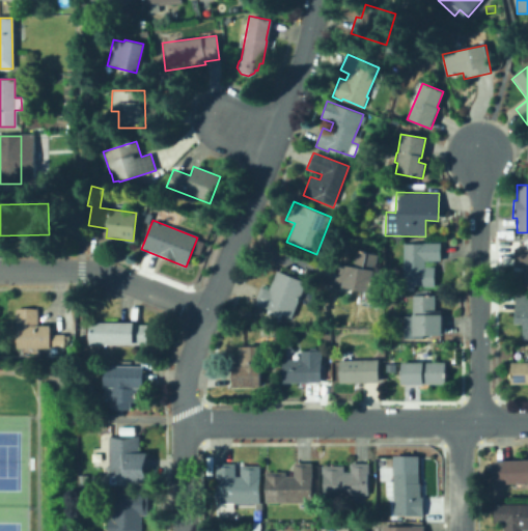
[(440,243),(440,261),(423,261),(423,268),(434,267),(434,286),(422,285),(403,286),(401,244),(422,243),(440,243)]
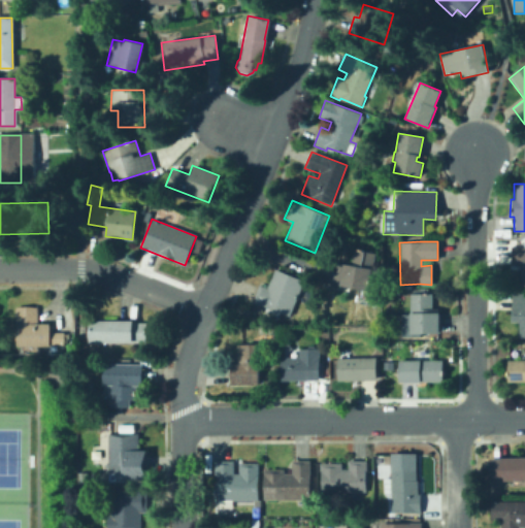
[(524,246),(524,286),(520,286),(520,266),(511,266),(511,246),(524,246)]
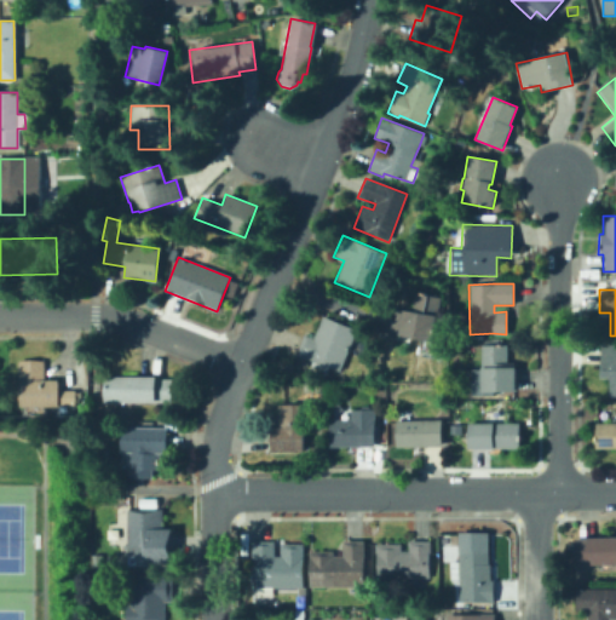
[(439,298),(432,342),(389,334),(393,308),(410,311),(413,293),(439,298)]
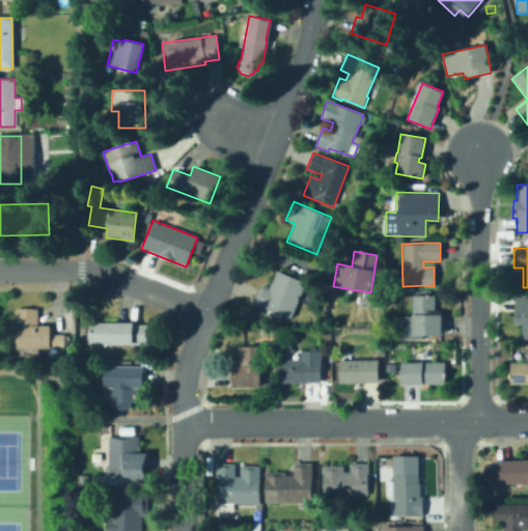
[(305,282),(292,318),(282,314),(279,323),(265,317),(267,310),(253,304),(259,286),(268,289),(275,271),(305,282)]
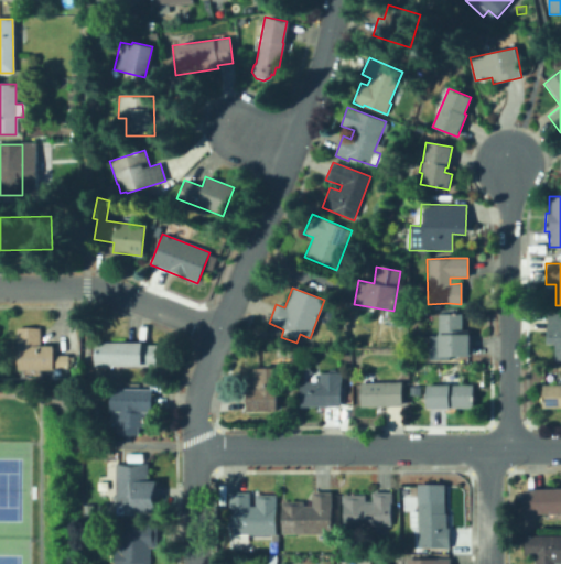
[(461,314),(462,334),(470,334),(470,356),(438,357),(438,334),(438,314),(461,314)]
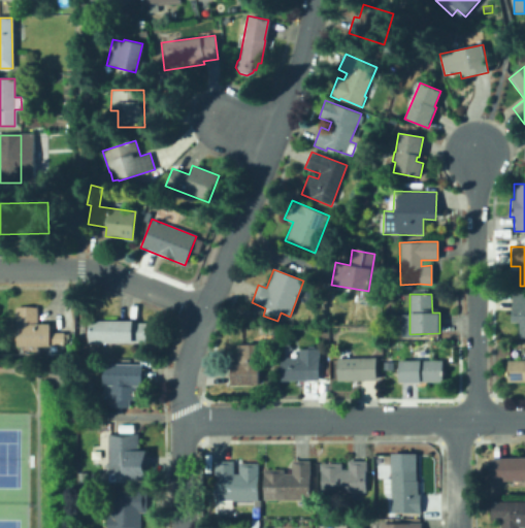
[(524,294),(524,338),(518,338),(519,323),(511,323),(512,294),(524,294)]
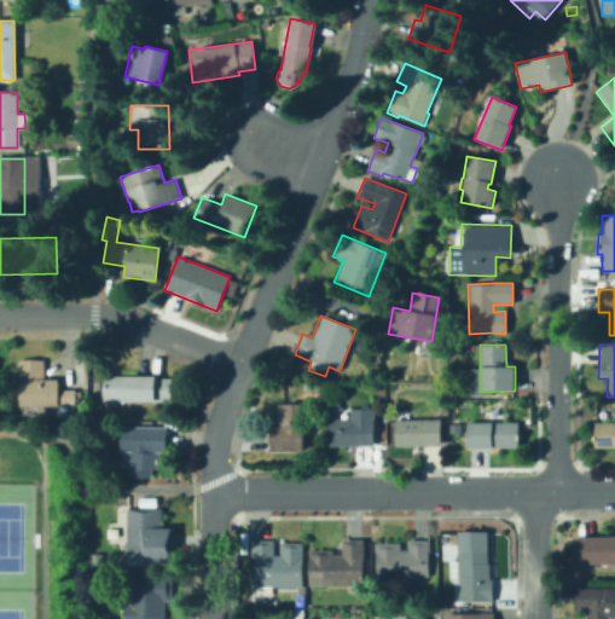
[(73,389),(74,405),(57,405),(57,406),(19,406),(19,381),(16,381),(16,360),(42,360),(42,380),(57,380),(57,389),(73,389)]
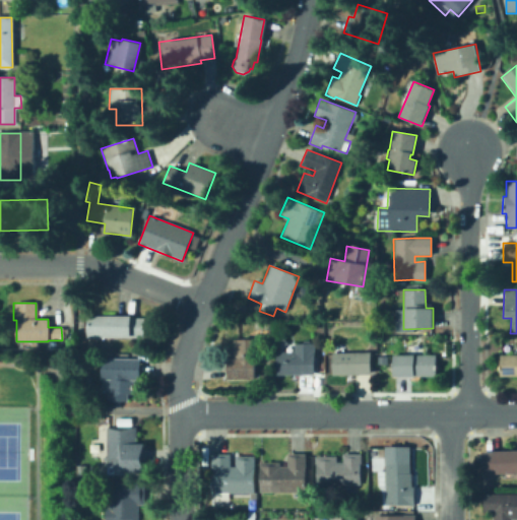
[(142,317),(142,337),(84,337),(84,316),(142,317)]
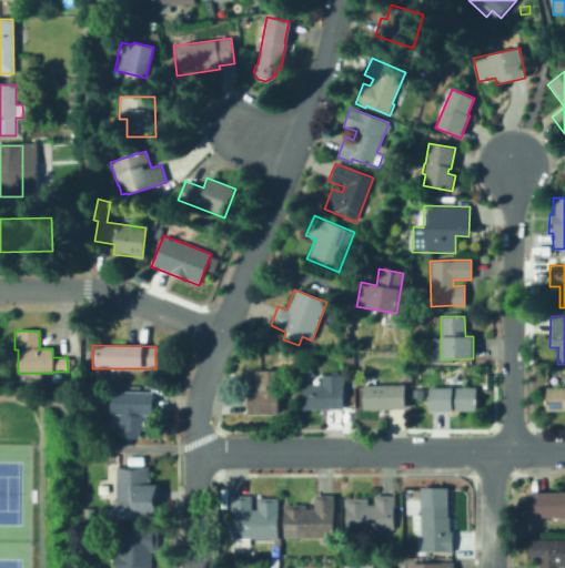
[(305,382),(300,375),(306,368),(312,375),(305,382)]
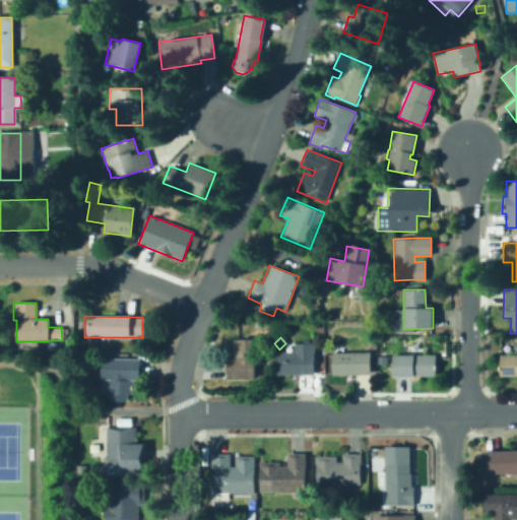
[(255,339),(254,360),(254,379),(228,380),(228,359),(233,359),(233,339),(255,339)]
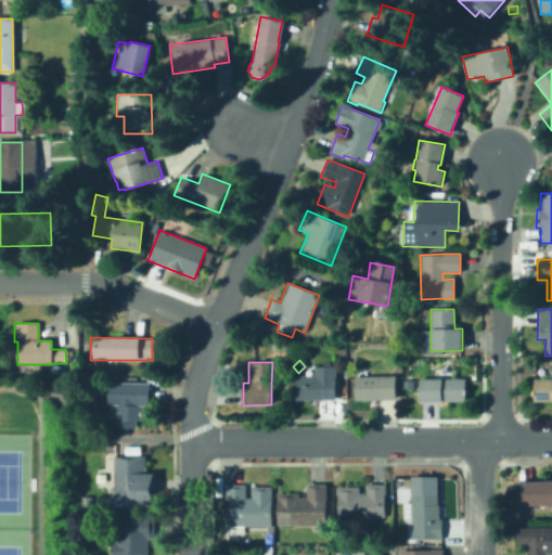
[(335,366),(336,401),(295,401),(295,376),(315,376),(313,366),(335,366)]
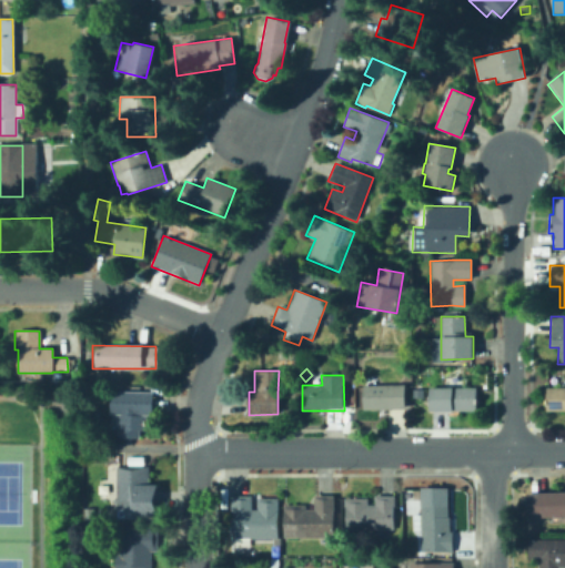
[(404,385),(405,409),(363,411),(363,385),(404,385)]
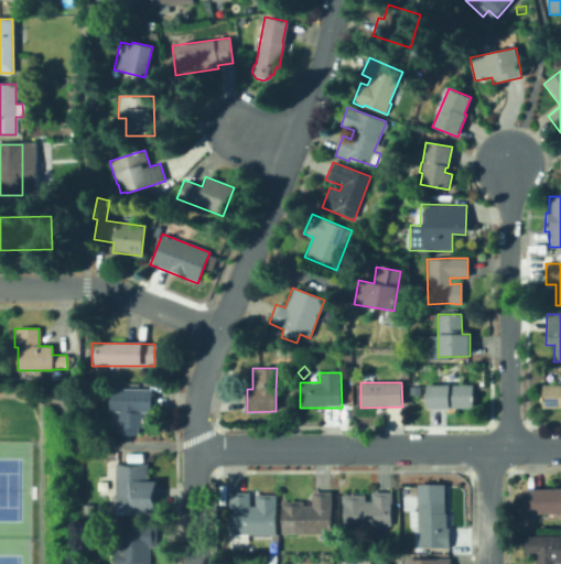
[(419,393),(409,393),(409,386),(419,384),(419,393)]
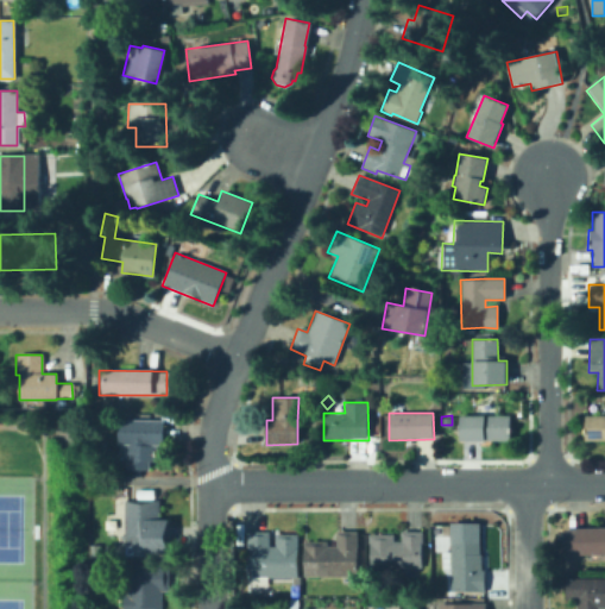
[(509,416),(509,440),(459,440),(459,416),(509,416)]
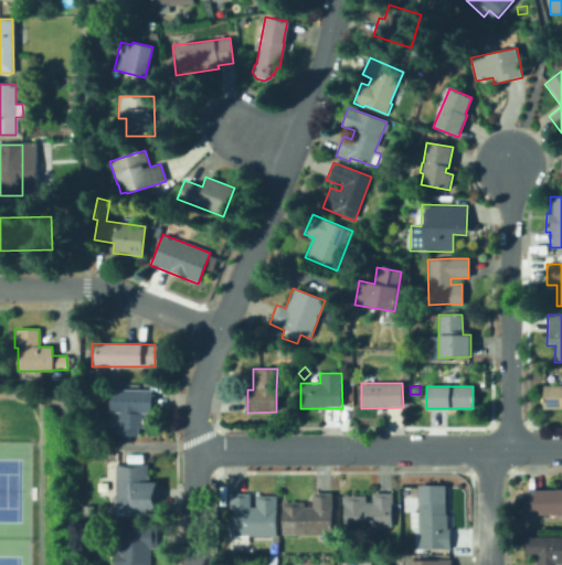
[(561,386),(561,408),(542,408),(542,386),(561,386)]
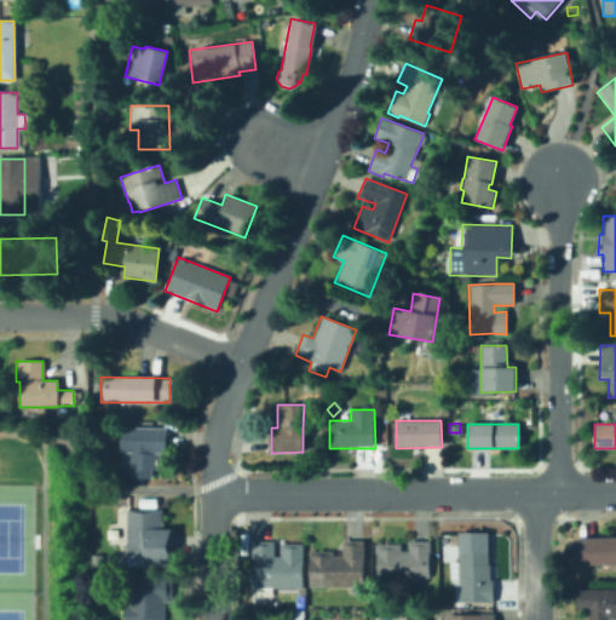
[(166,429),(166,453),(159,453),(159,470),(151,470),(151,478),(127,477),(127,453),(114,453),(114,428),(166,429)]
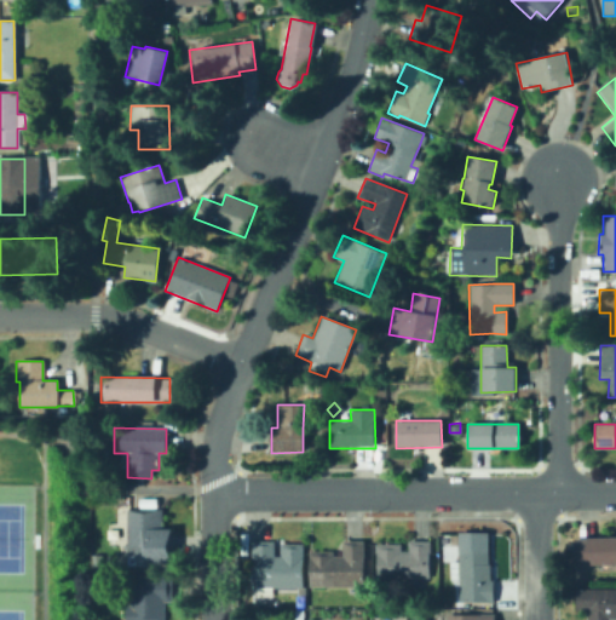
[(171,529),(172,564),(142,564),(143,557),(125,557),(125,510),(161,510),(162,529),(171,529)]
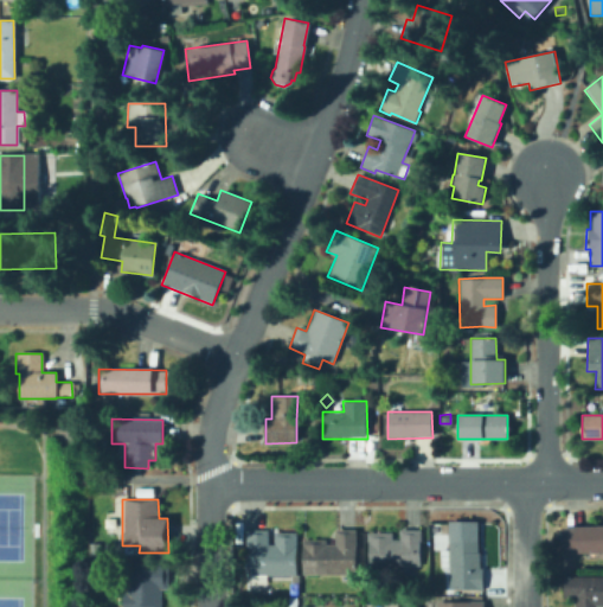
[(602,526),(602,553),(563,554),(562,528),(602,526)]
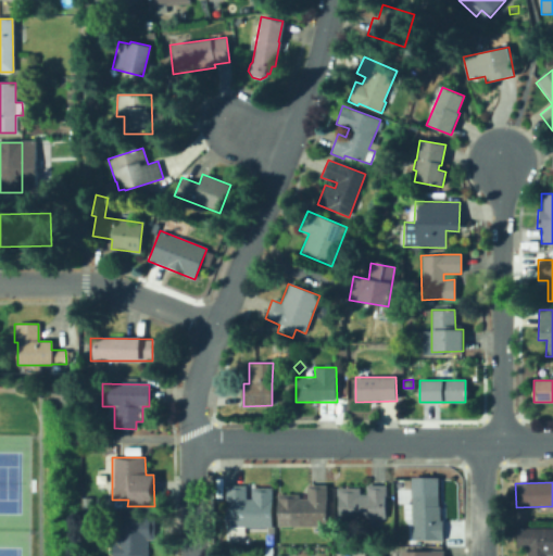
[(385,484),(386,519),(337,519),(337,488),(359,488),(359,494),(365,494),(365,484),(385,484)]
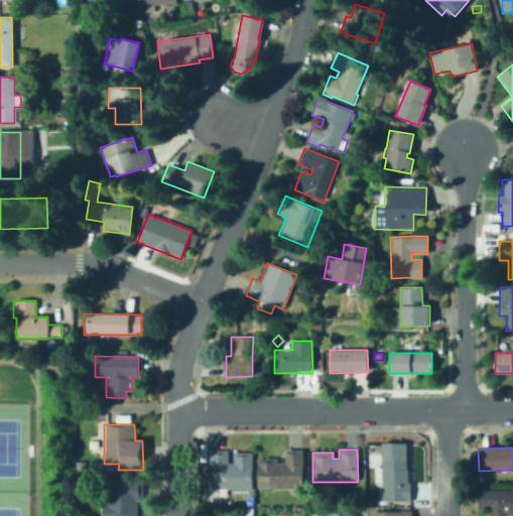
[(227,464),(233,464),(233,453),(251,453),(251,490),(209,490),(209,450),(227,450),(227,464)]
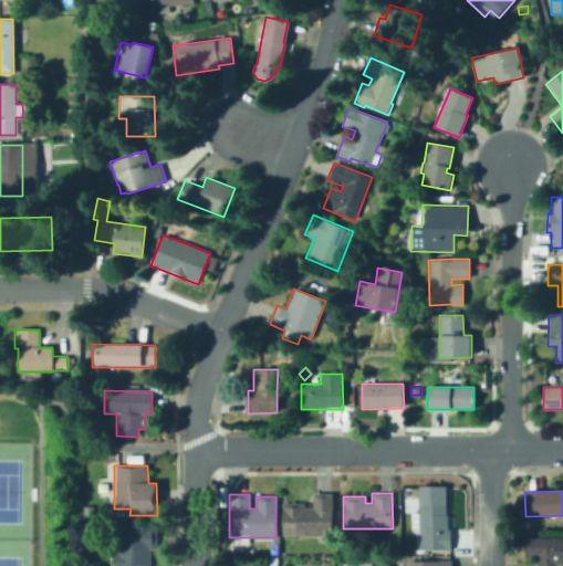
[(332,494),(331,536),(281,536),(281,504),(303,504),(303,507),(312,507),(312,494),(332,494)]
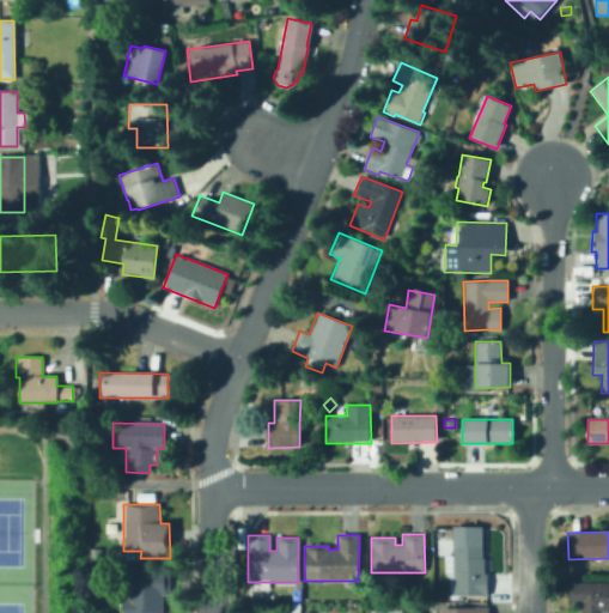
[(480,596),(451,596),(451,575),(444,575),(444,556),(452,556),(451,535),(482,535),(482,558),(485,574),(487,574),(487,596),(480,596)]
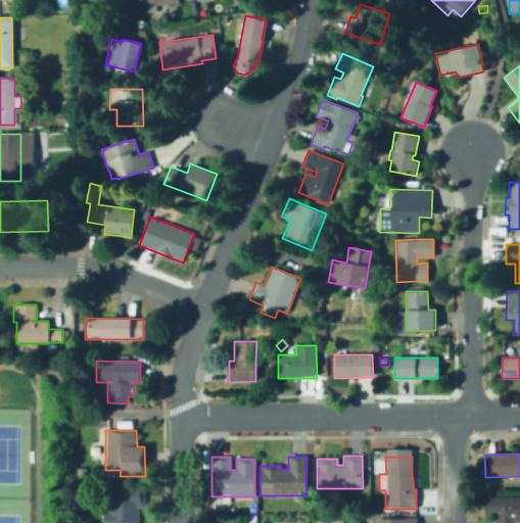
[(376,471),(371,466),(377,461),(382,466),(376,471)]
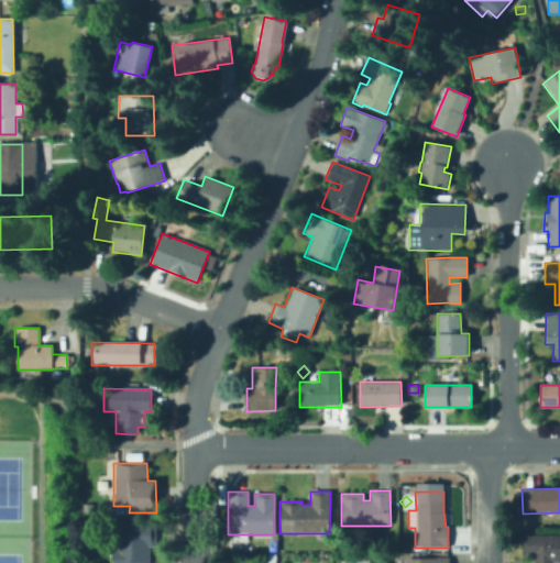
[(155,522),(155,547),(149,547),(149,562),(112,562),(112,550),(116,550),(116,522),(155,522)]
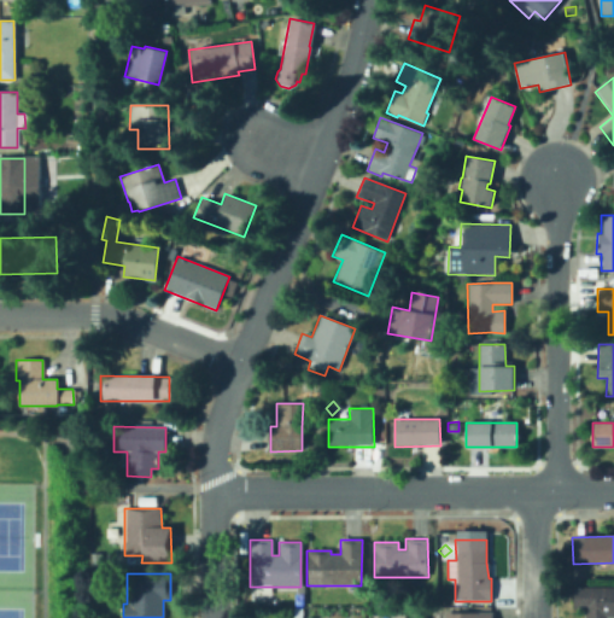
[(613,588),(613,617),(584,617),(584,610),(572,610),(573,588),(613,588)]
